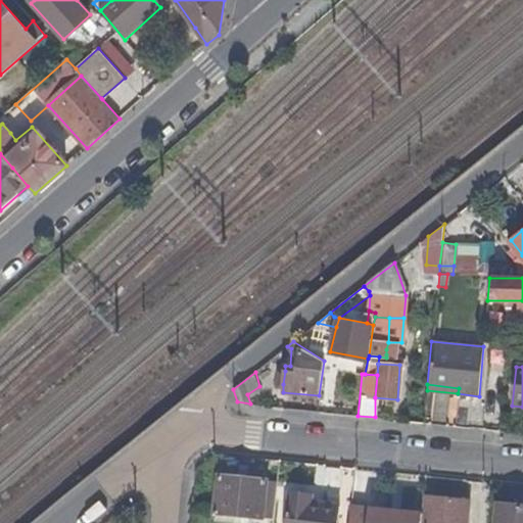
[(267,496),(268,481),(220,476),(219,478),(216,514),(234,516),(264,519),(266,506),(267,496)]
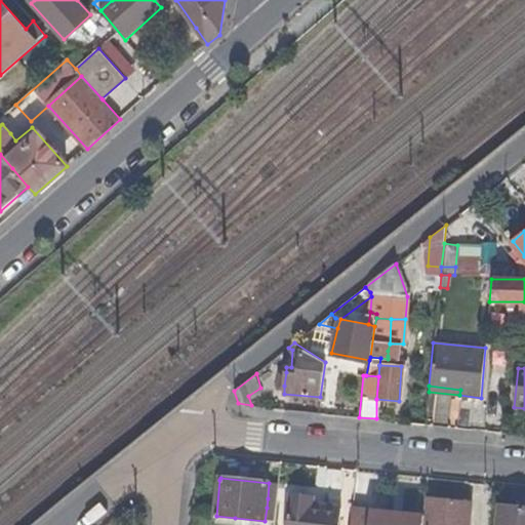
[(335,524),(338,508),(329,507),(313,505),(314,497),(290,494),(285,524),(335,524)]
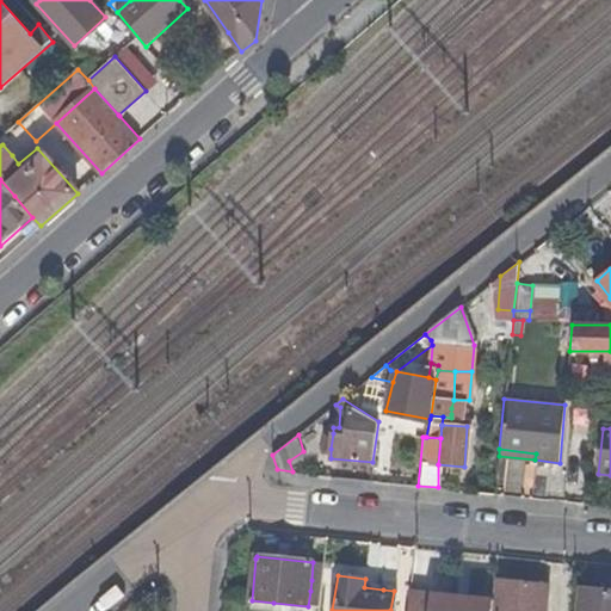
[(544,610),(548,586),(522,584),(517,584),(499,581),(494,610),(544,610)]
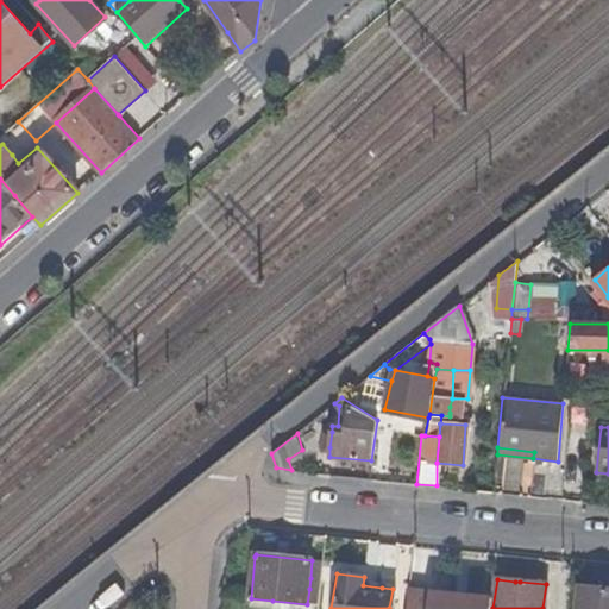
[(608,608),(608,591),(579,588),(576,608),(608,608)]
